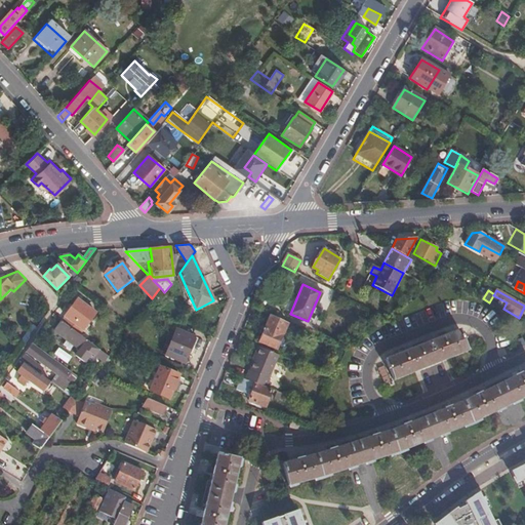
[(78,300),(62,322),(79,334),(94,314),(78,300)]
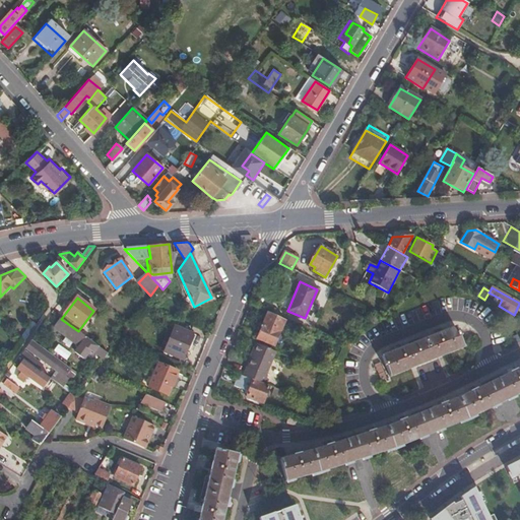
[(288,322),(268,312),(256,338),(278,349),(281,343),(275,341),(283,325),(286,327),(288,322)]
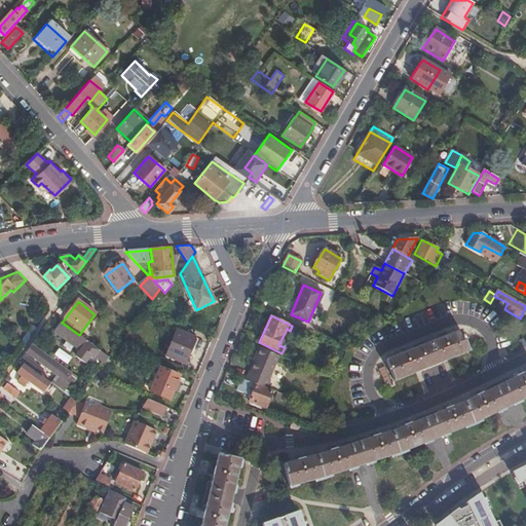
[(54,332),(80,351),(77,355),(78,359),(82,363),(85,362),(90,355),(94,358),(95,355),(105,363),(109,358),(99,349),(79,335),(62,323),(54,332)]
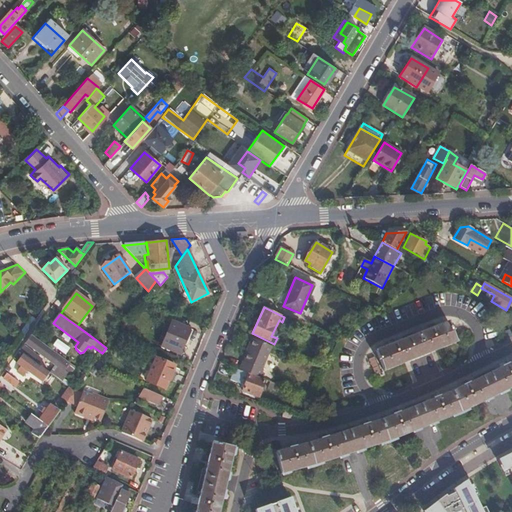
[(171,321),(161,346),(177,353),(184,338),(188,340),(193,330),(171,321)]
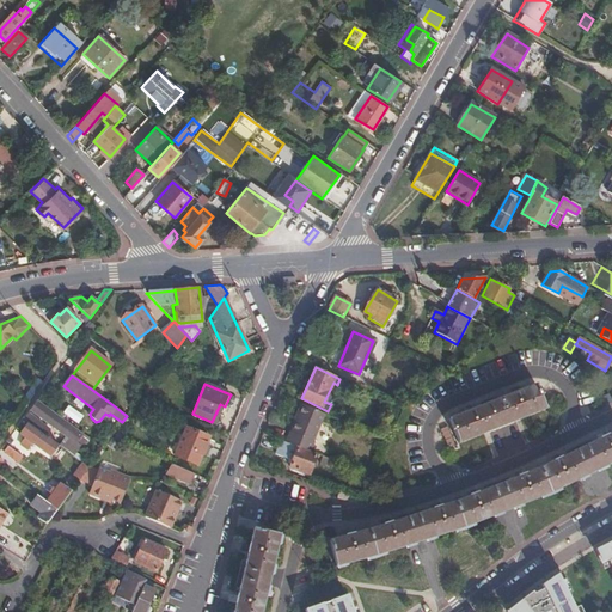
[(536,385),(450,420),(459,442),(545,409),(536,385)]
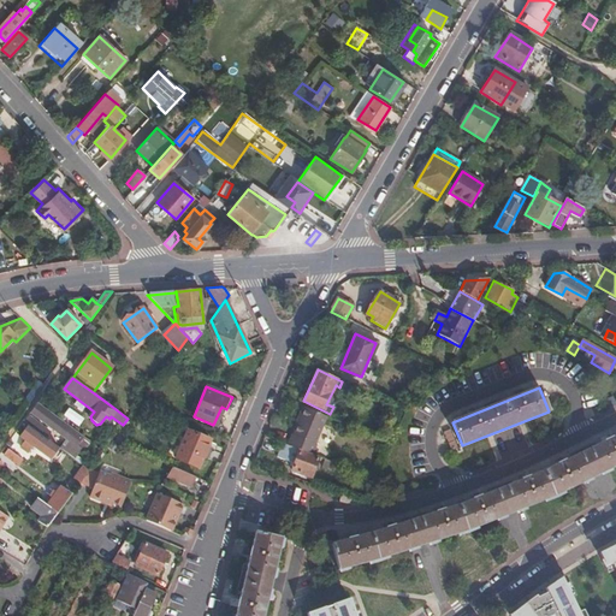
[(87,446),(90,442),(37,403),(30,412),(67,439),(64,444),(63,443),(59,448),(70,456),(80,442),(87,446)]
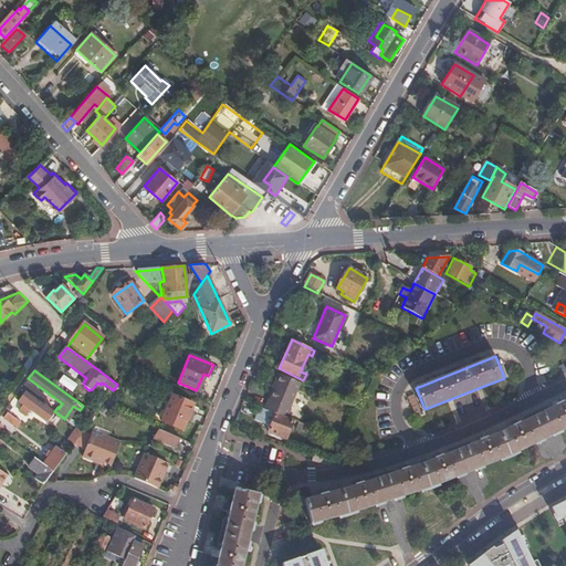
[(290,408),(300,383),(280,375),(274,385),(278,386),(271,401),(270,400),(265,410),(287,418),(291,408),(290,408)]
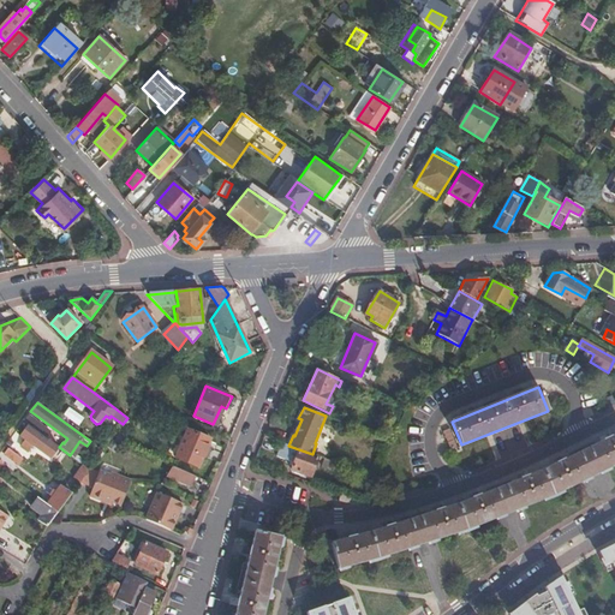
[(23,422),(46,439),(52,431),(29,415),(23,422)]
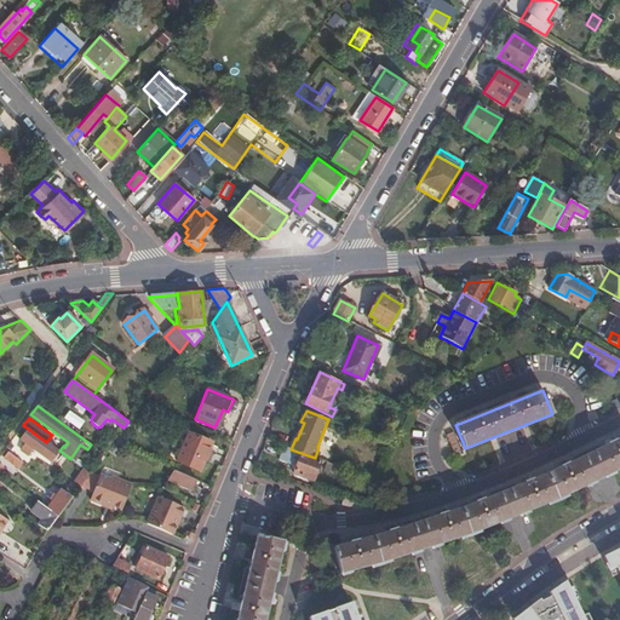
[(27,430),(19,440),(26,445),(22,451),(28,455),(33,449),(51,463),(59,452),(49,443),(47,445),(27,430)]
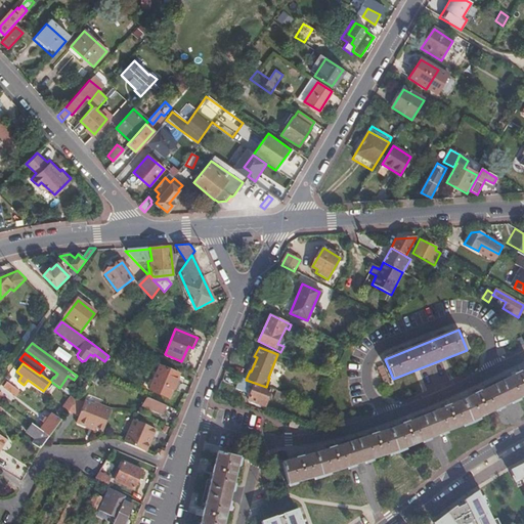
[(159,366),(148,390),(169,398),(179,375),(159,366)]
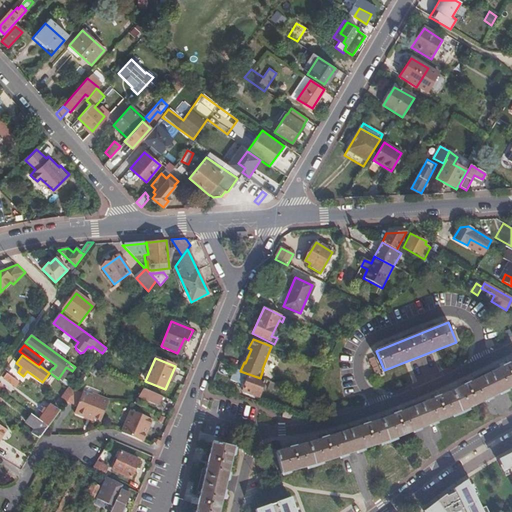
[(296,447),(275,452),(281,474),(337,458),(380,444),(391,440),(426,426),(462,411),(493,397),(511,387),(511,363),(473,382),(442,396),(413,408),(384,419),(365,426),(328,437),(296,447)]
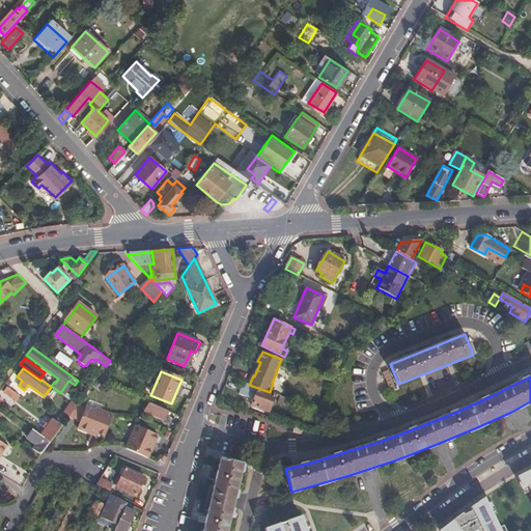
[(249,385),(245,383),(241,394),(254,399),(252,406),(269,412),(273,401),(276,394),(270,392),(249,385)]
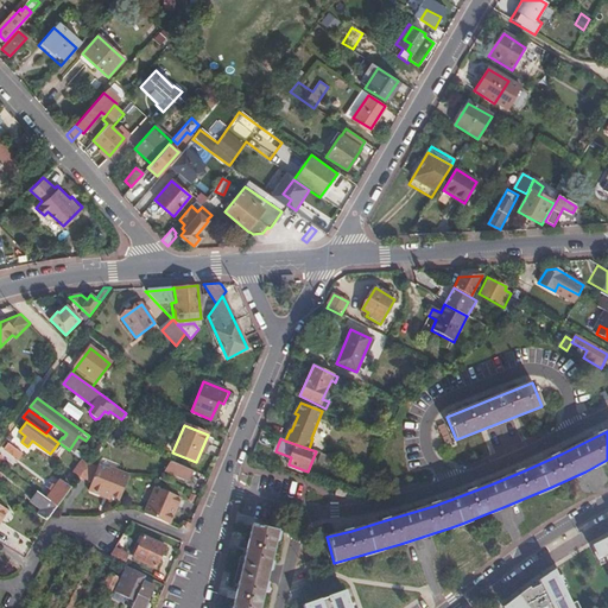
[(7,443),(4,448),(18,458),(21,454),(7,443)]
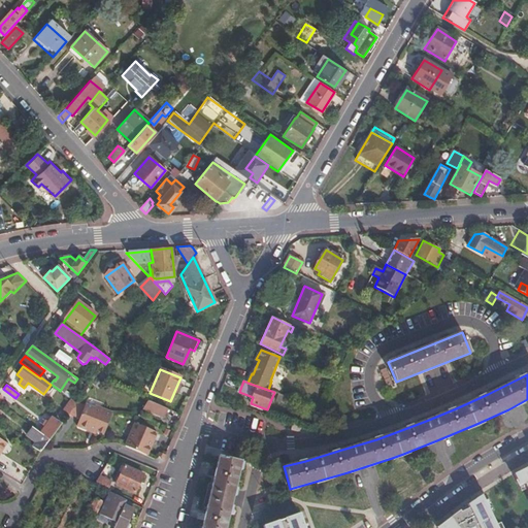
[(271,399),(291,406),(293,399),(274,392),(271,399)]
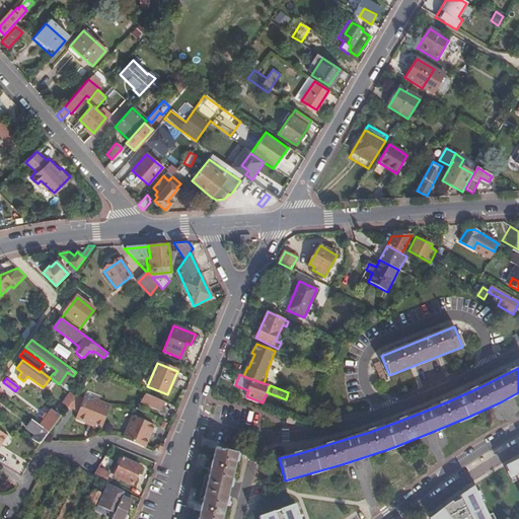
[(62,402),(67,406),(75,396),(69,392),(62,402)]
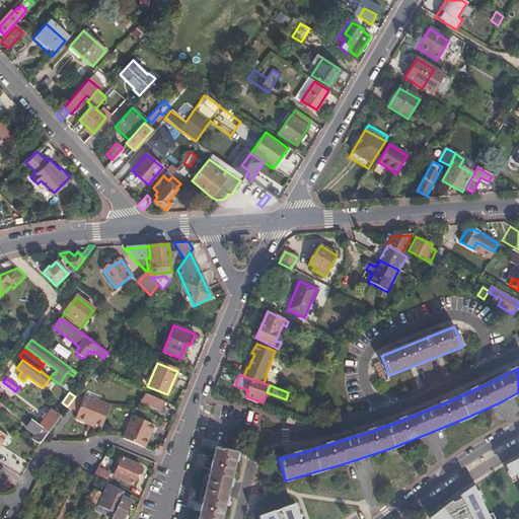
[(287,412),(294,394),(288,392),(286,399),(282,410),(287,412)]
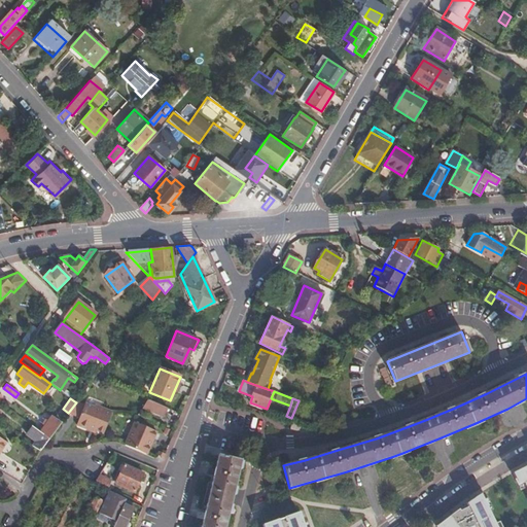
[(163,416),(167,409),(147,399),(138,415),(143,418),(147,410),(163,416)]
